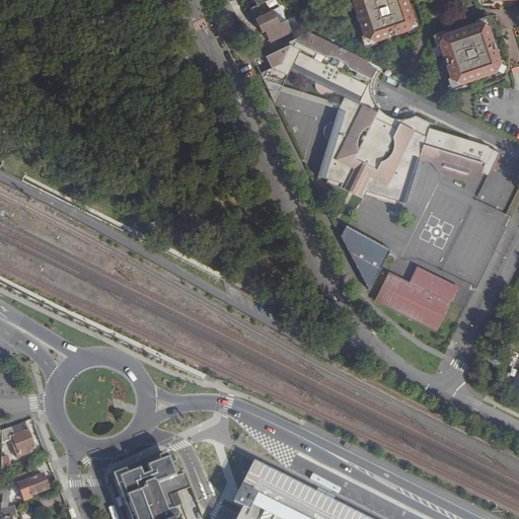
[(254,0),(258,7),(251,11),(263,34),(265,32),(270,44),(291,34),(285,23),(279,25),(273,12),(270,14),(266,4),(274,0),(254,0)]
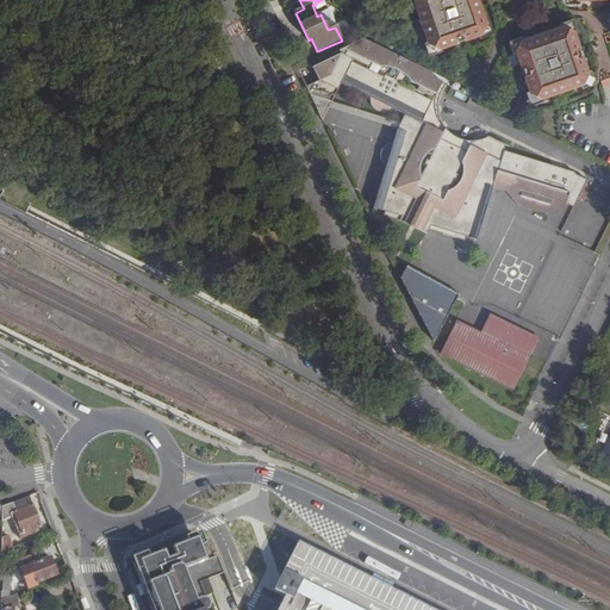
[(415,0),(415,1),(430,47),(441,51),(481,37),(487,23),(479,0),(415,0)]
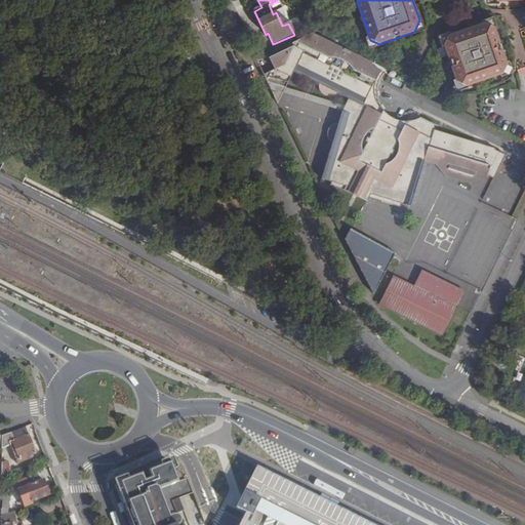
[(444,45),(456,82),(467,87),(500,76),(507,64),(495,31),(484,25),(449,36),(444,45)]
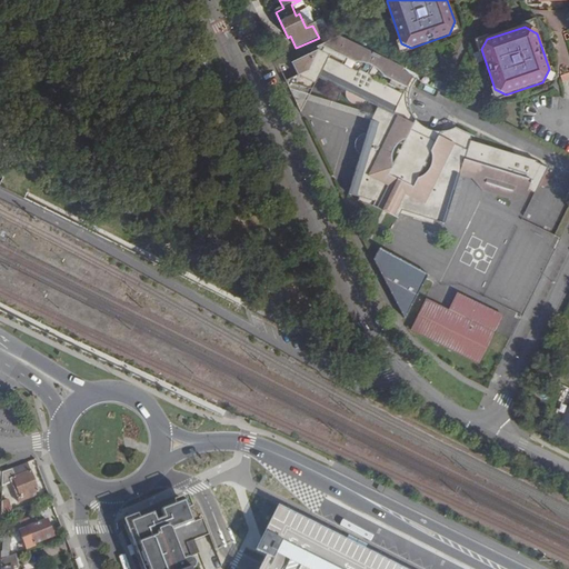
[(391,63),(338,37),(308,51),(309,53),(289,63),(295,75),(300,78),(315,85),(318,80),(336,90),(335,93),(335,97),(335,98),(335,100),(337,102),(338,105),(340,107),(342,108),(346,108),(348,108),(350,108),(352,107),(356,105),(357,103),(358,101),(365,105),(375,110),(365,128),(361,128),(359,129),(357,129),(353,131),(352,133),(351,135),(351,139),(351,142),(352,146),(353,148),(355,149),(358,151),(360,152),(356,166),(345,198),(359,202),(358,205),(369,208),(373,210),(382,215),(396,221),(398,216),(419,222),(420,218),(443,227),(461,178),(452,175),(461,150),(483,158),(480,167),(490,170),(485,186),(491,188),(490,190),(490,192),(491,198),(493,201),(496,203),(499,205),(501,206),(505,206),(506,206),(507,205),(508,205),(510,203),(512,201),(513,200),(515,199),(516,197),(517,197),(527,200),(528,196),(537,200),(541,191),(547,193),(549,189),(543,186),(548,177),(550,172),(539,166),(539,165),(471,142),(473,138),(458,129),(456,131),(455,132),(452,133),(450,136),(447,137),(445,137),(442,138),(439,138),(437,138),(435,138),(431,138),(429,137),(426,136),(422,136),(420,133),(417,132),(416,131),(413,129),(411,127),(410,125),(409,122),(407,119),(407,118),(406,116),(405,113),(405,111),(405,108),(405,105),(405,101),(406,98),(407,96),(408,92),(409,90),(410,88),(411,86),(413,83),(415,81),(416,80),(400,72),(402,69),(391,63)]
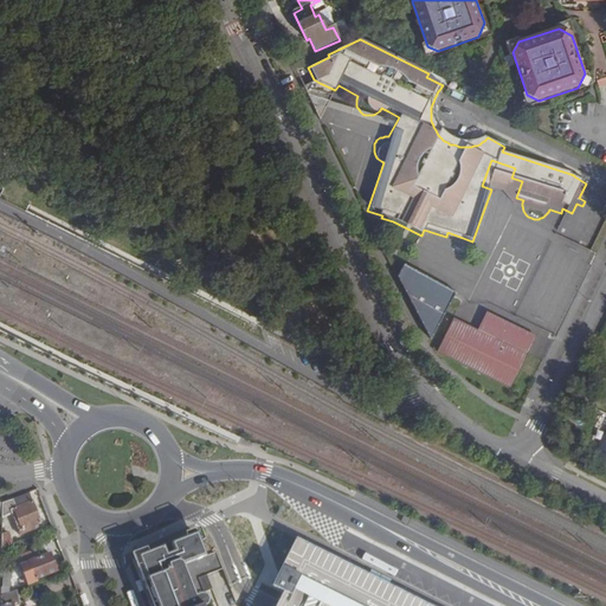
[(303,86),(320,122),(335,90),(320,83),(314,79),(303,86)]
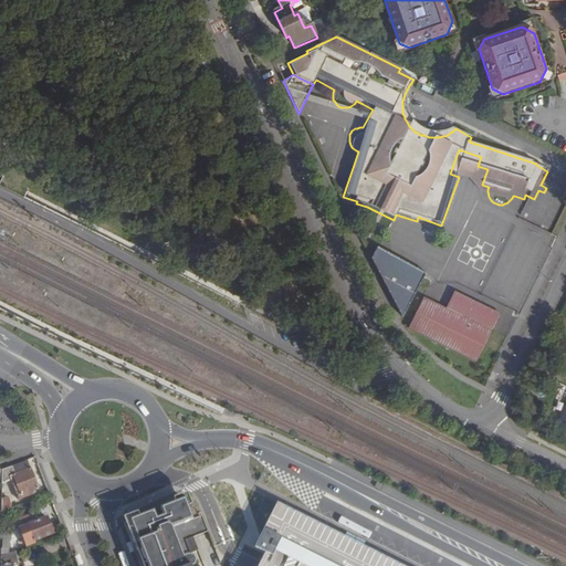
[(450,174),(459,177),(474,182),(482,185),(488,169),(478,166),(481,157),(459,149),(450,174)]
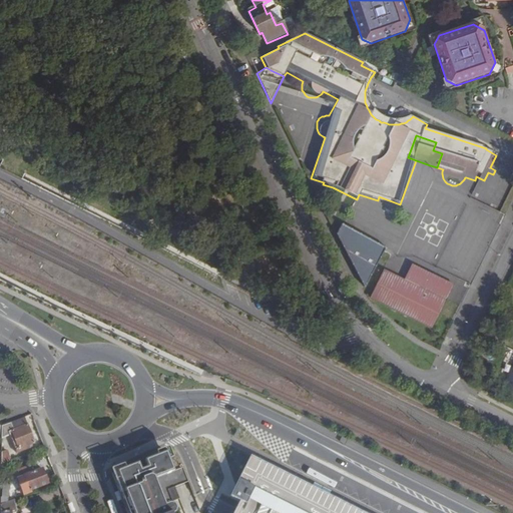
[(498,161),(494,159),(490,167),(495,170),(498,161)]
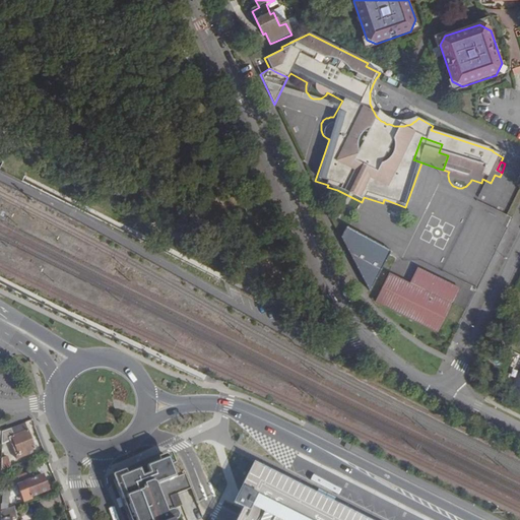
[(443,170),(436,168),(440,181),(453,186),(451,184),(449,181),(448,176),(448,174),(449,172),(443,170)]
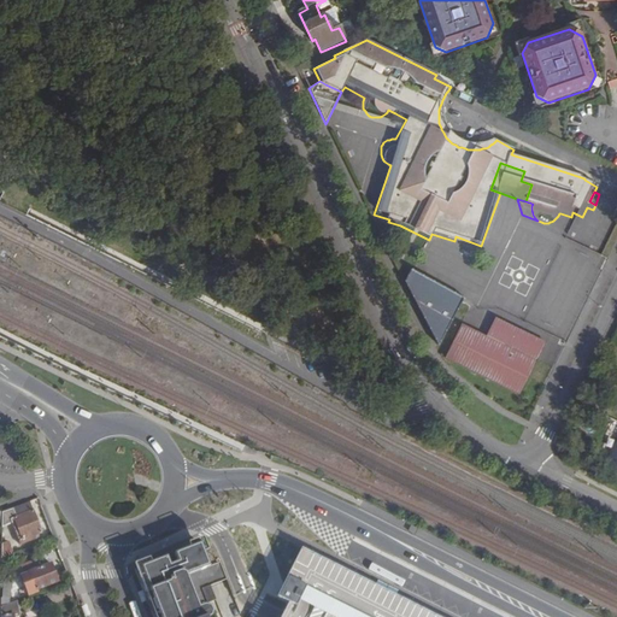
[(556,228),(560,213),(559,213),(558,216),(557,217),(556,218),(553,221),(551,222),(550,222),(548,223),(547,223),(544,223),(556,228)]
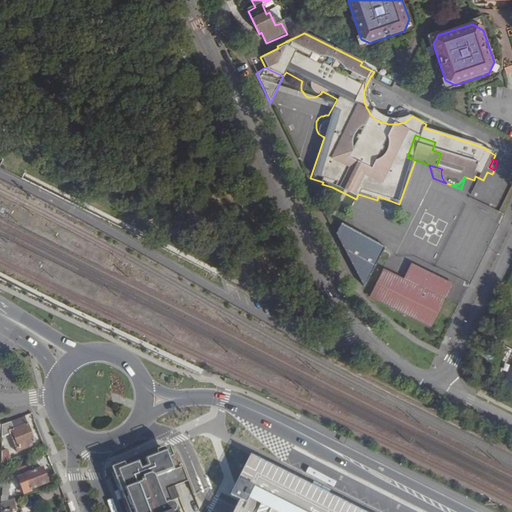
[(342,222),(336,232),(364,284),(385,246),(342,222)]
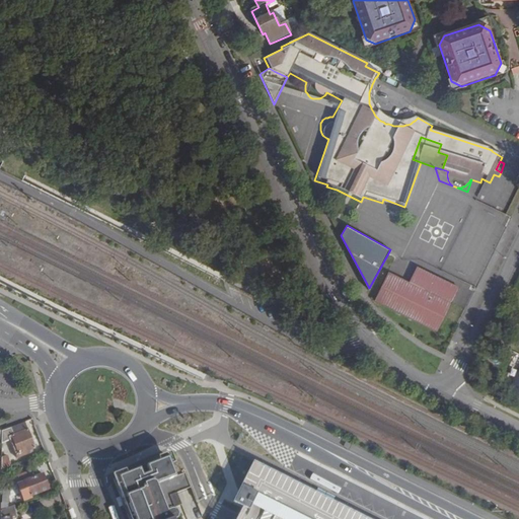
[(460,287),(438,276),(418,266),(410,282),(389,272),(378,295),(376,301),(385,305),(438,331),(460,287)]
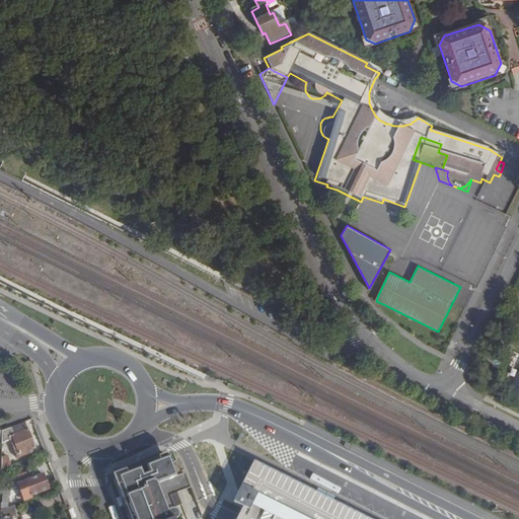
[(518,369),(509,389),(518,393),(518,369)]
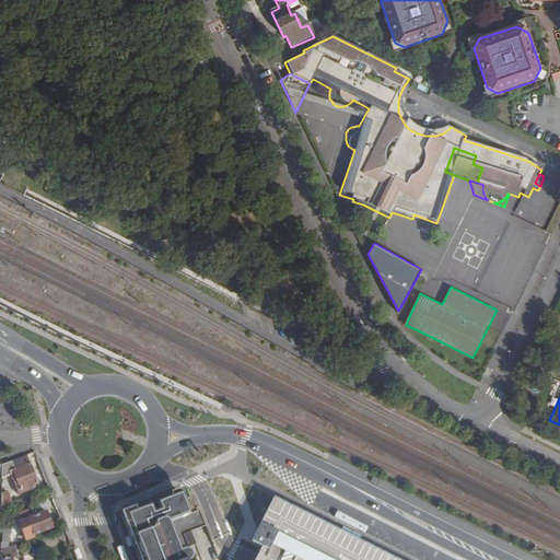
[(34,486),(36,485),(25,455),(2,465),(1,478),(1,479),(12,476),(18,494),(35,488),(34,486)]
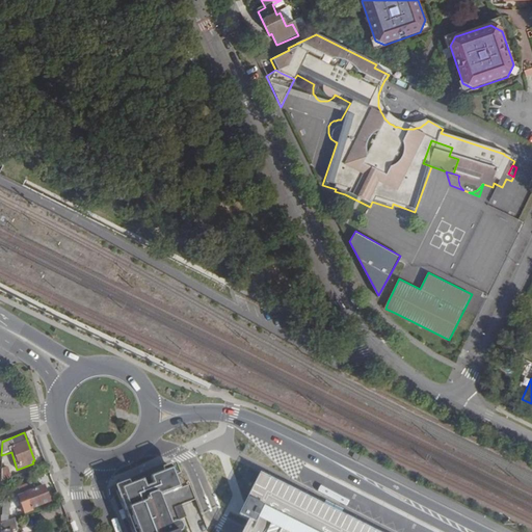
[(7,468),(1,470),(1,474),(1,481),(10,477),(7,468)]
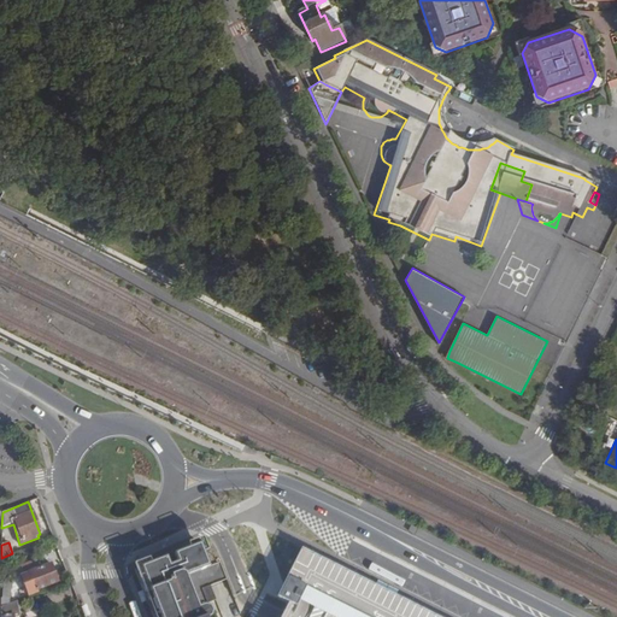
[(200,544),(174,554),(181,573),(182,577),(209,566),(200,544)]
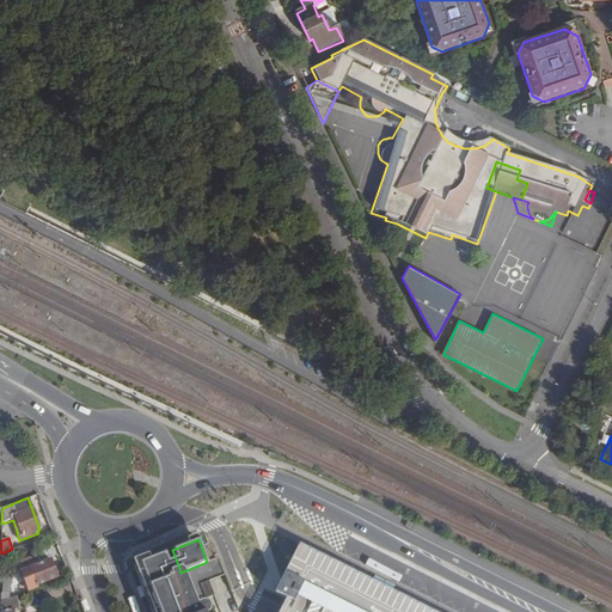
[(187,611),(171,571),(165,554),(139,563),(157,611),(187,611)]
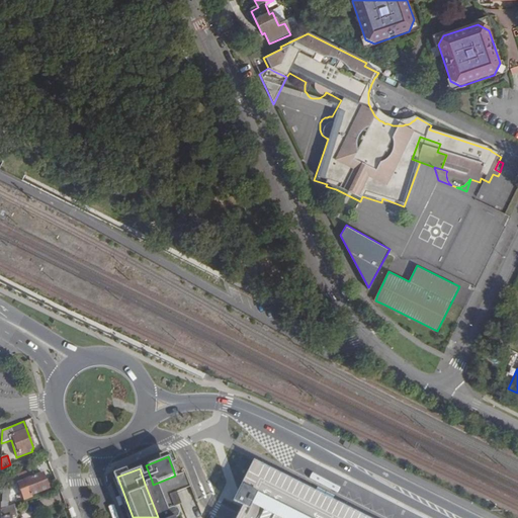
[(48,489),(41,473),(19,482),(21,489),(19,490),(24,501),(31,498),(30,496),(48,489)]
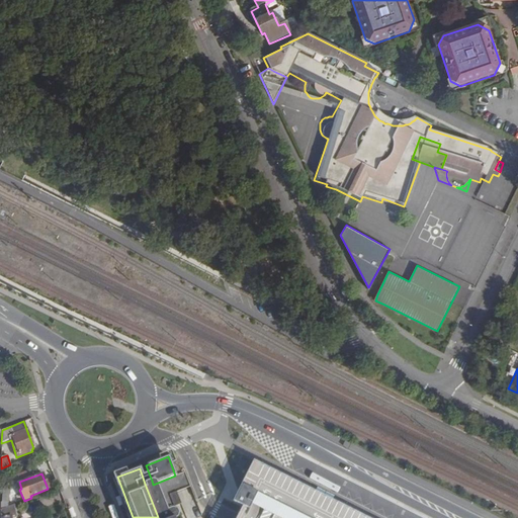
[(133,517),(117,477),(114,479),(130,517),(133,517)]
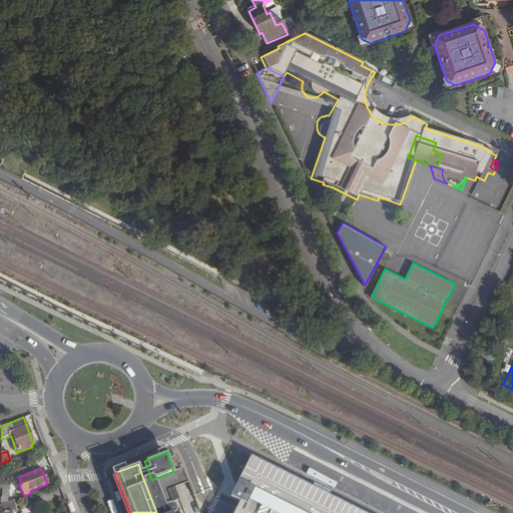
[(150,476),(143,479),(156,512),(164,512),(162,508),(151,480),(150,476)]
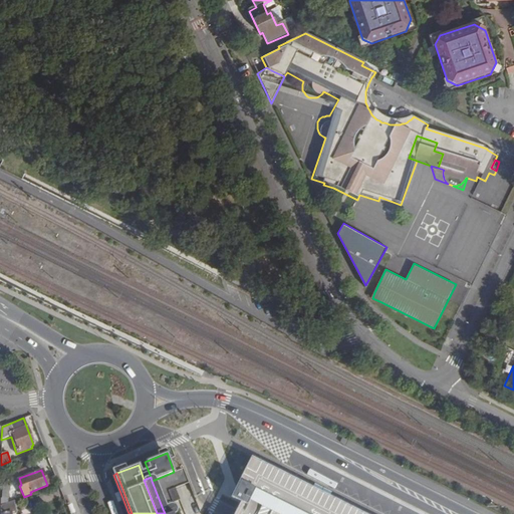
[(181,500),(176,488),(169,491),(174,503),(181,500)]
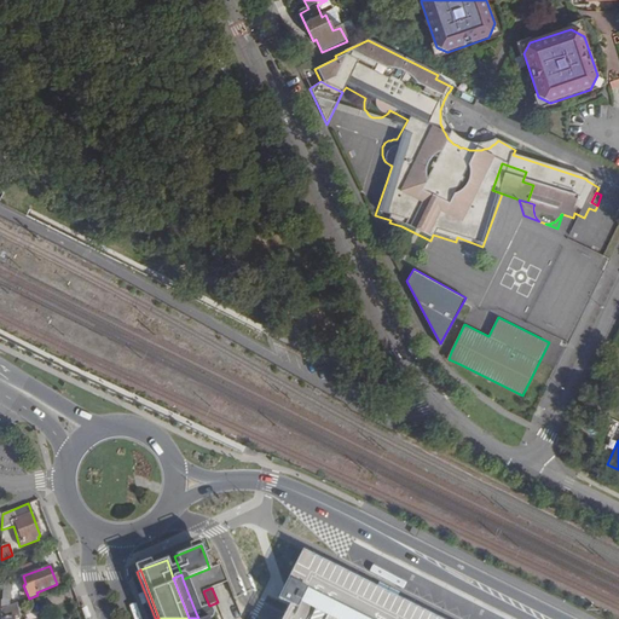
[(9,606),(0,608),(0,618),(12,618),(13,617),(18,615),(16,603),(9,606)]
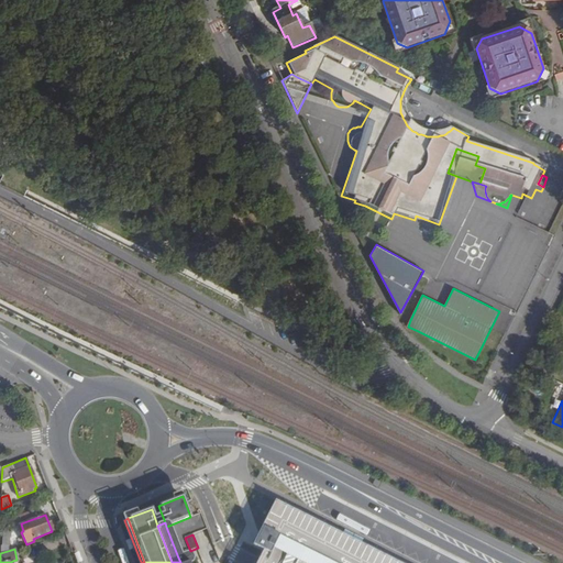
[(195,552),(178,558),(180,562),(188,562),(198,560),(199,559),(200,556),(200,555),(199,553),(197,552),(195,552)]
